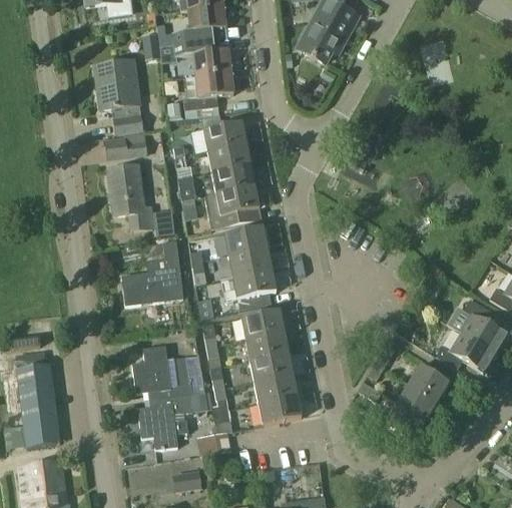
[(85,0),(86,6),(108,3),(109,16),(131,13),(129,0),(85,0)]
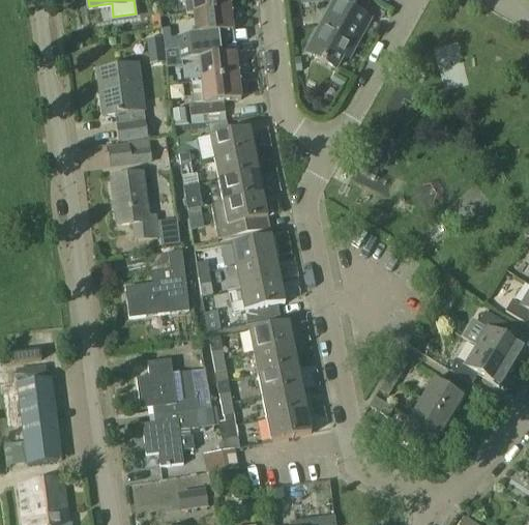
[(185,0),(186,10),(194,10),(231,5),(230,0),(185,0)]
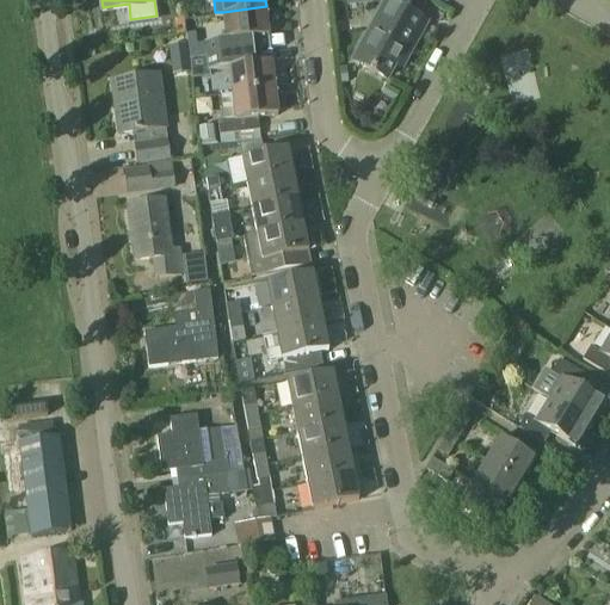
[(407,54),(426,18),(394,0),(386,0),(355,57),(386,75),(400,50),(407,54)]
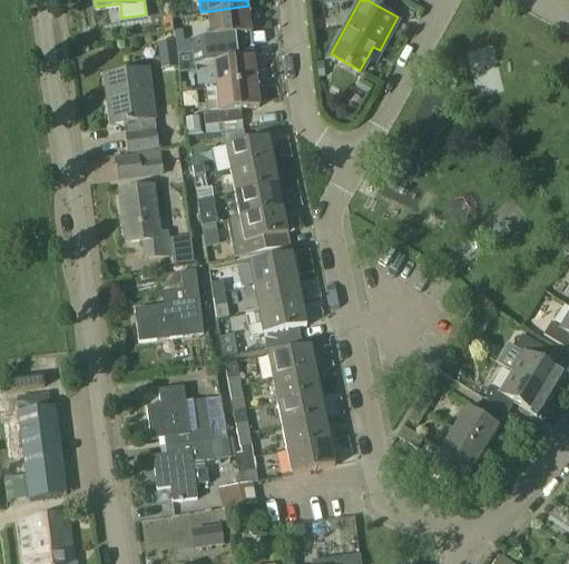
[(212,35),(192,37),(193,50),(236,45),(237,45),(236,32),(251,30),(248,6),(208,11),(212,35)]
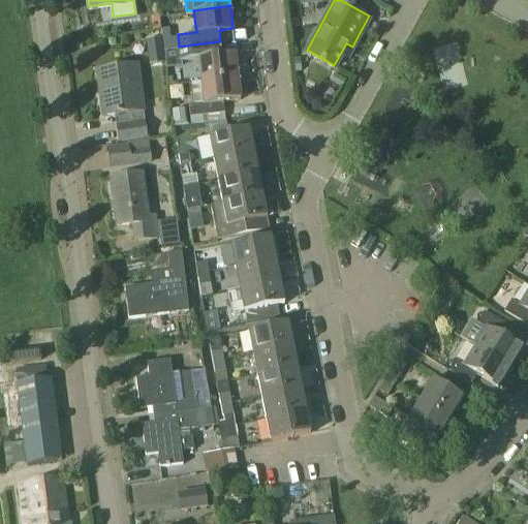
[(160,12),(153,13),(155,27),(162,26),(160,12)]
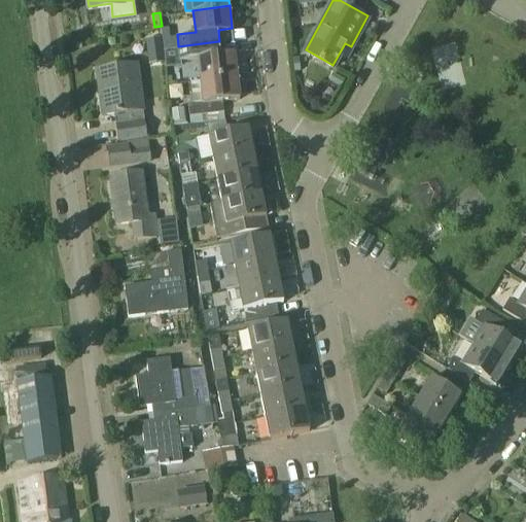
[(169,25),(162,26),(165,47),(178,46),(177,34),(171,34),(169,25)]
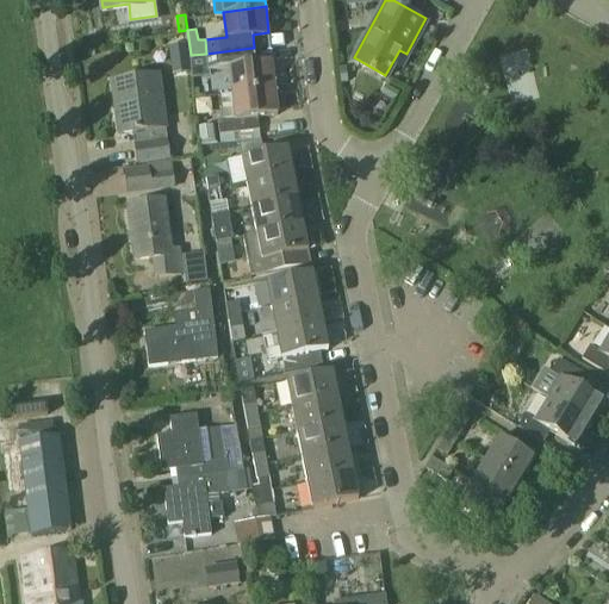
[(169,43),(173,72),(190,69),(186,41),(169,43)]
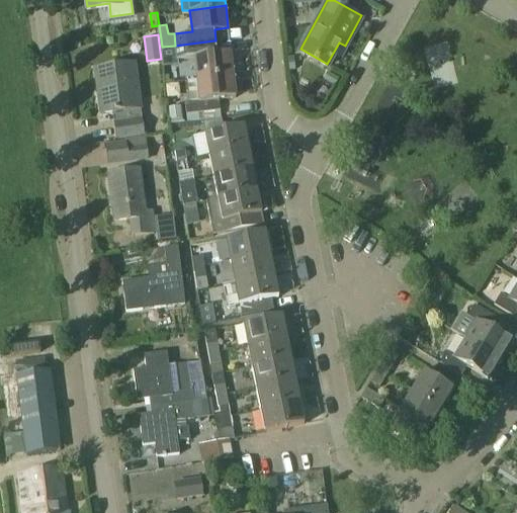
[(214,40),(175,46),(177,61),(195,59),(197,77),(234,72),(231,50),(217,52),(214,40)]
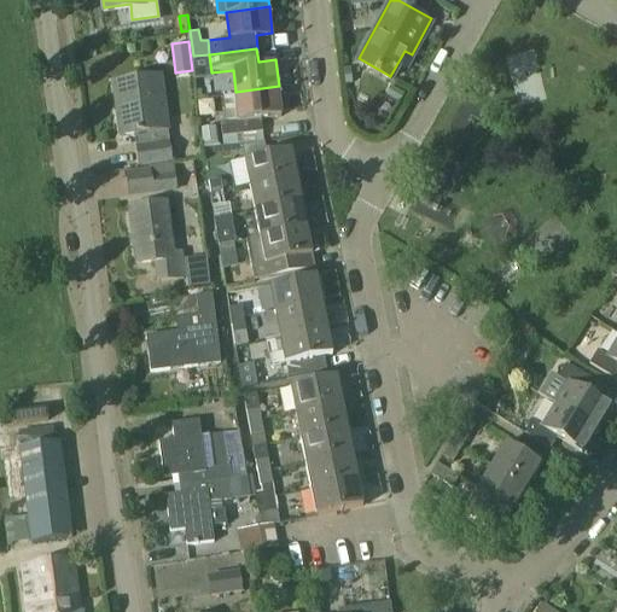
[(209,54),(193,56),(196,76),(211,74),(211,73),(209,54)]
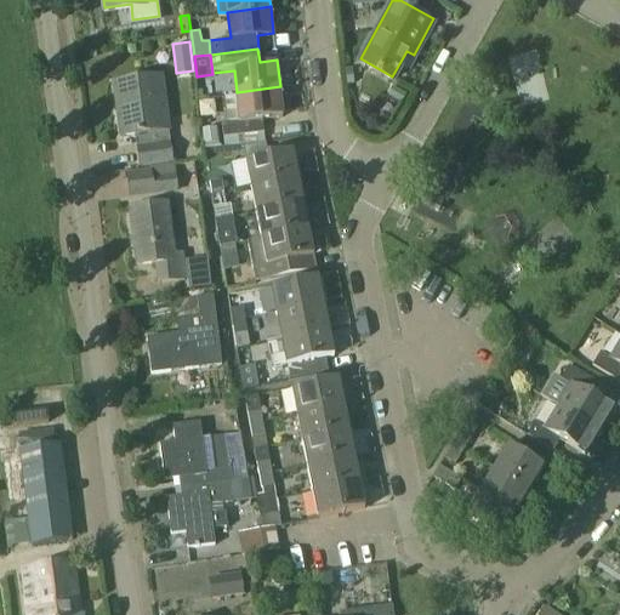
[(121,134),(169,126),(161,72),(114,79),(121,134)]
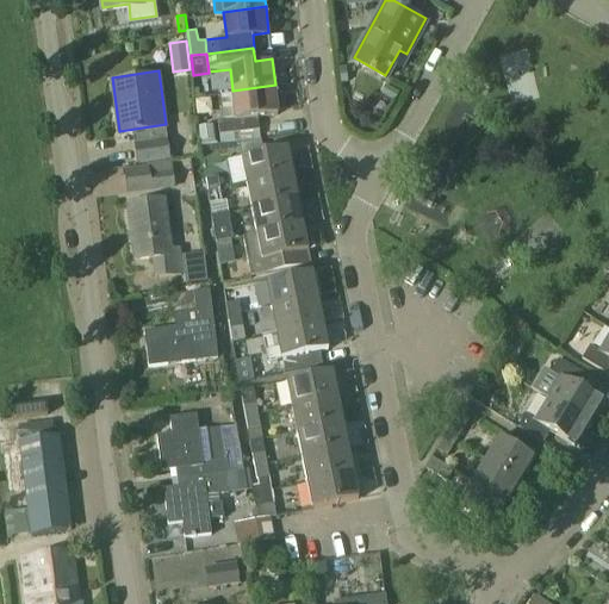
[(399,88),(386,81),(381,89),(395,98),(399,88)]
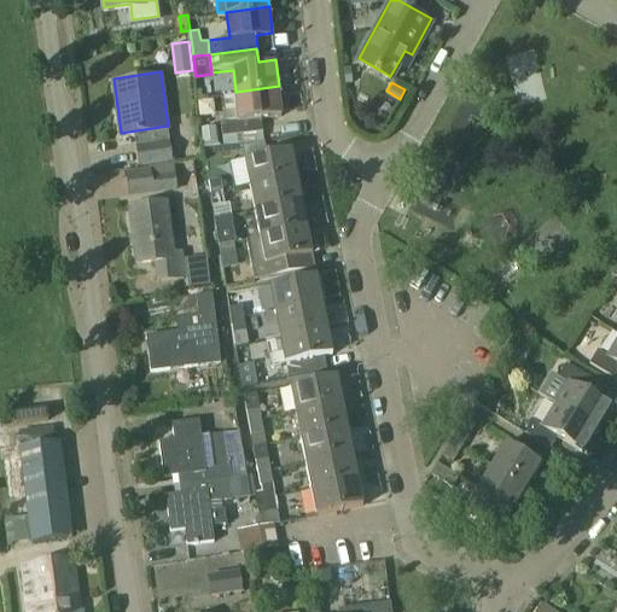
[(281,112),(279,86),(236,92),(239,117),(221,120),(223,133),(263,128),(262,115),(281,112)]
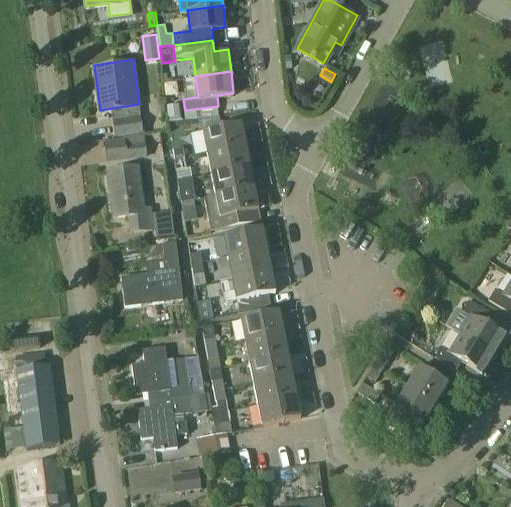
[(178,102),(167,103),(169,115),(179,114),(178,102)]
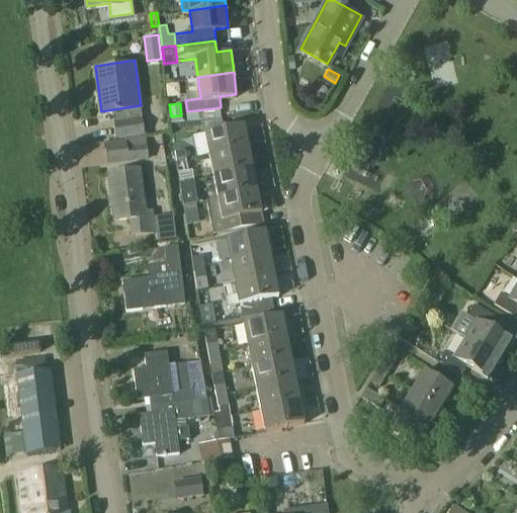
[(125,134),(144,132),(142,117),(114,120),(116,136),(125,134)]
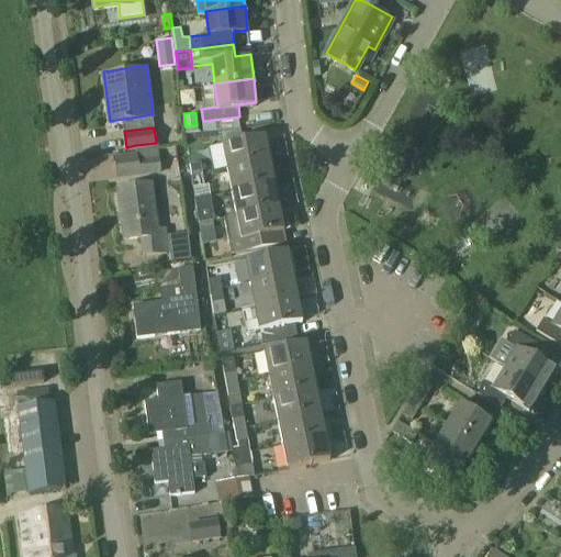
[(227,166),(270,158),(265,134),(223,142),(227,166)]
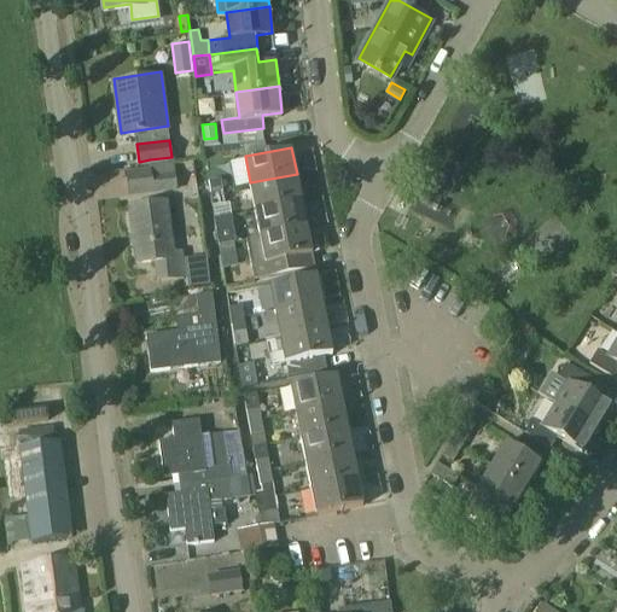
[(174,172),(172,157),(150,159),(151,167),(127,170),(129,191),(176,185),(175,172),(174,172)]
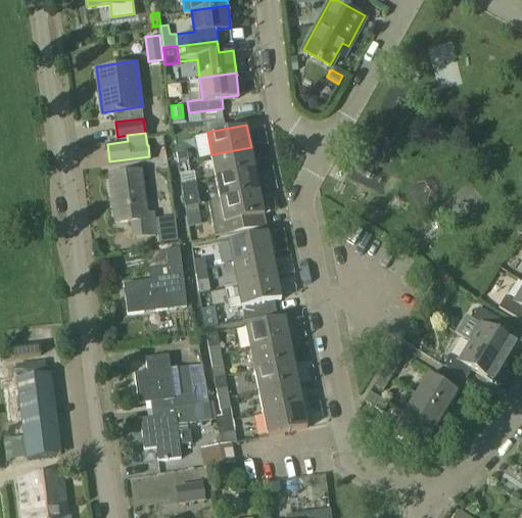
[(255,169),(251,147),(211,154),(216,177),(255,169)]
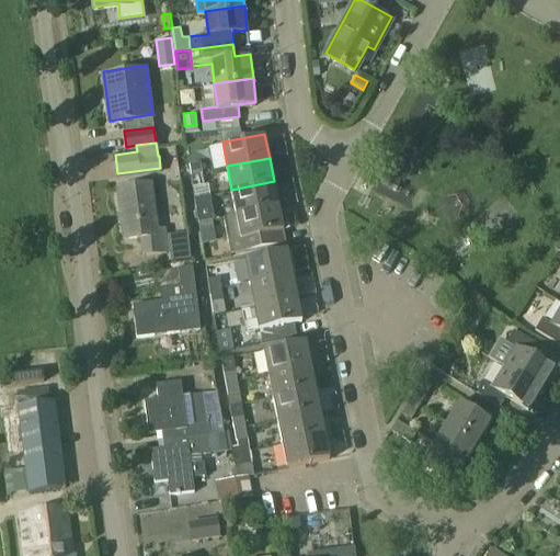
[(191,172),(203,171),(202,159),(190,161),(191,172)]
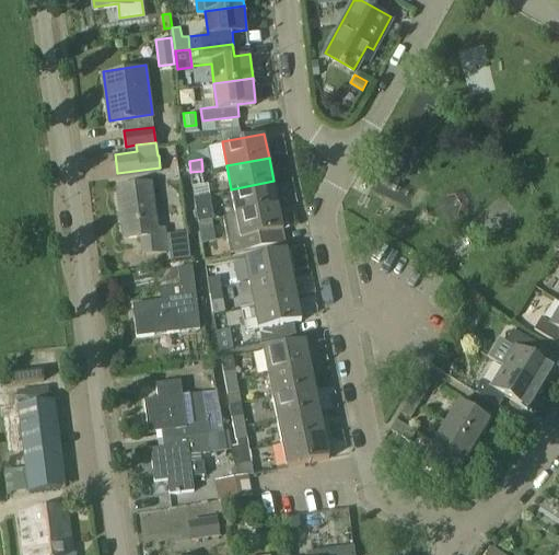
[(205,182),(202,171),(190,172),(193,184),(205,182)]
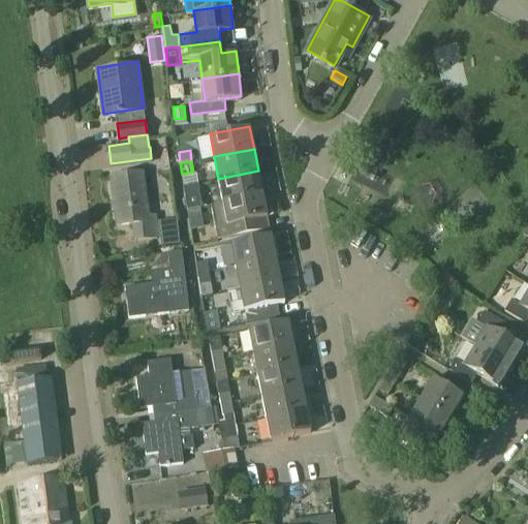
[(135,238),(158,235),(155,217),(149,218),(143,171),(112,175),(118,223),(133,221),(135,238)]
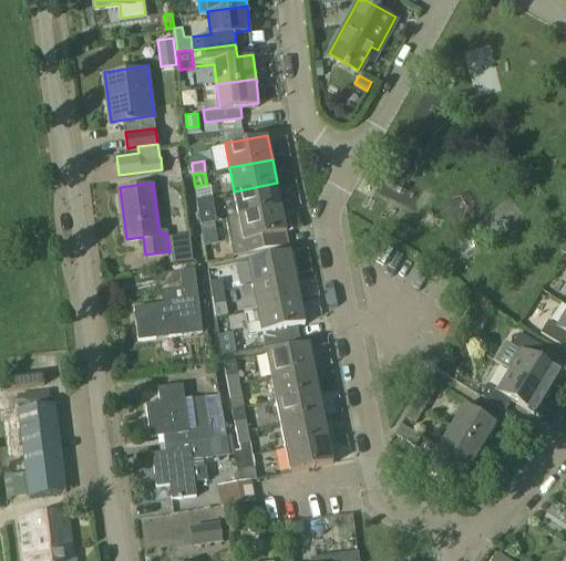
[(281,206),(277,183),(234,191),(239,215),(281,206)]
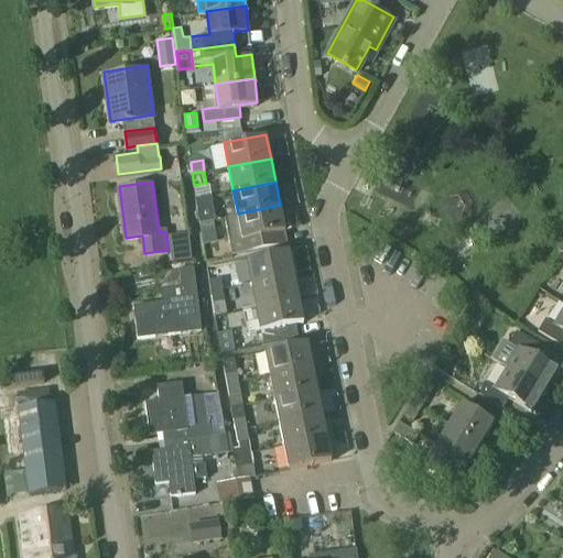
[(195,197),(201,220),(216,217),(212,194),(195,197)]
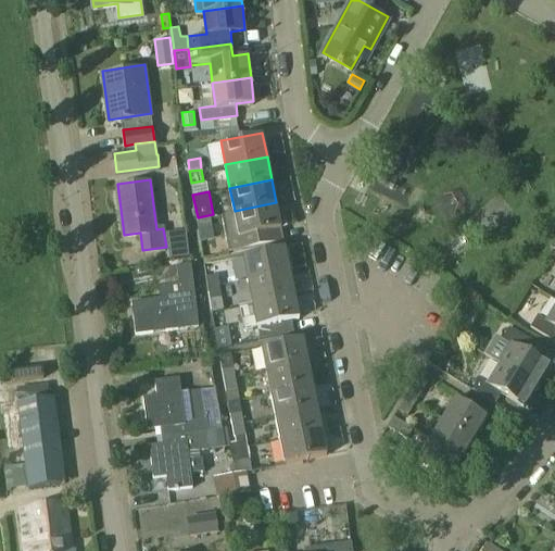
[(284,238),(276,202),(235,211),(222,213),(229,249),(284,238)]
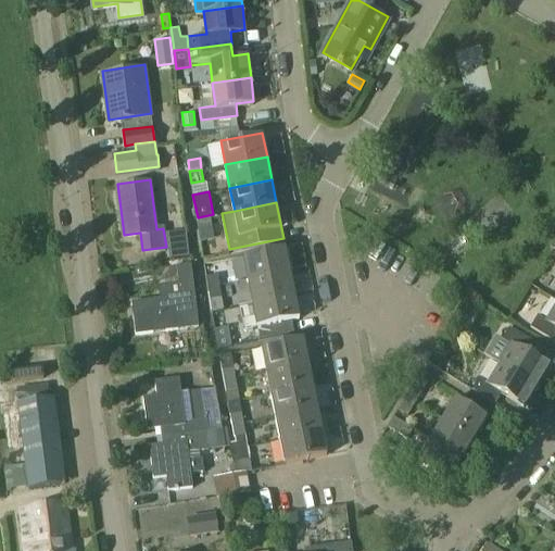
[(171,255),(188,253),(185,228),(167,230),(171,255)]
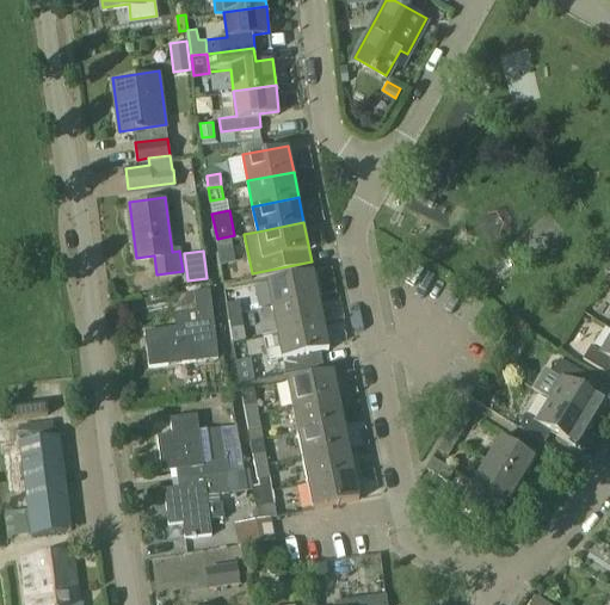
[(272,304),(319,296),(313,270),(267,279),(272,304)]
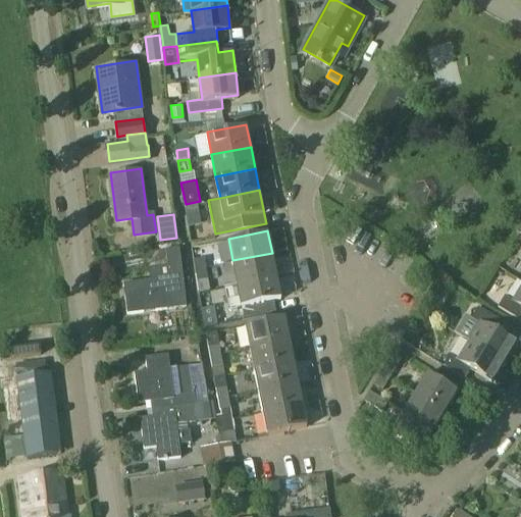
[(385,265),(394,243),(376,236),(367,258),(385,265)]
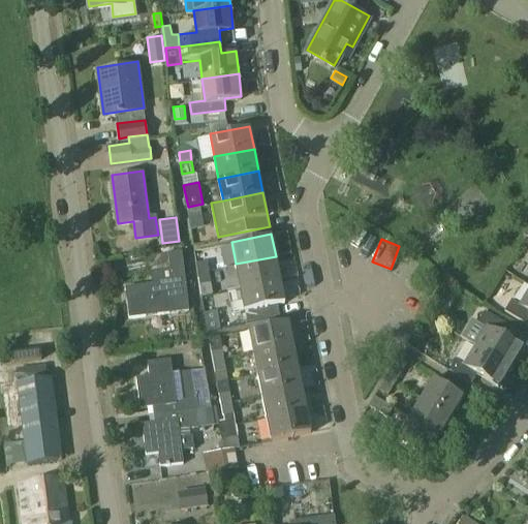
[(182,249),(145,254),(147,271),(151,270),(153,281),(125,285),(129,315),(189,308),(182,249)]
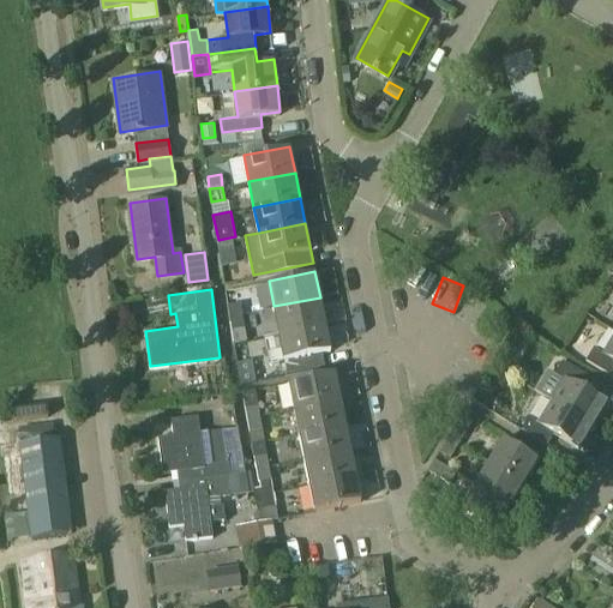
[(274,306),(280,332),(325,323),(320,298),(274,306)]
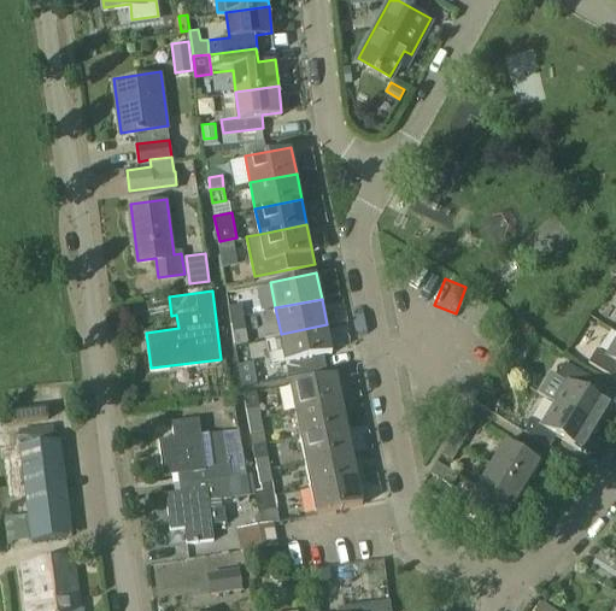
[(229,304),(232,316),(244,315),(242,303),(229,304)]
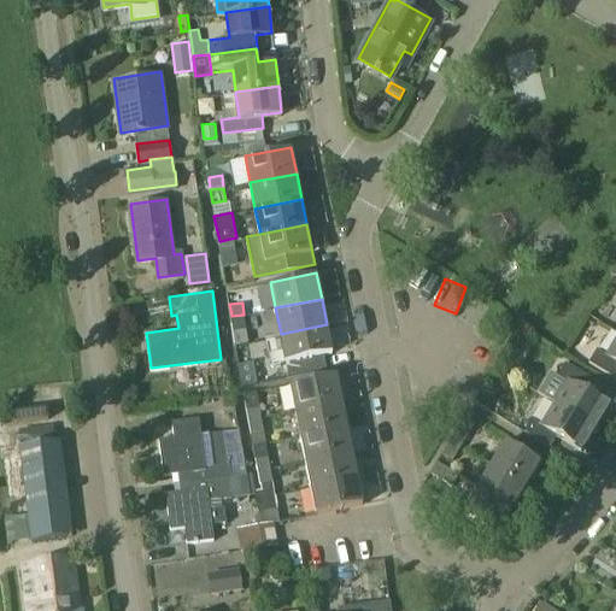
[(244,315),(232,316),(233,329),(246,327),(244,315)]
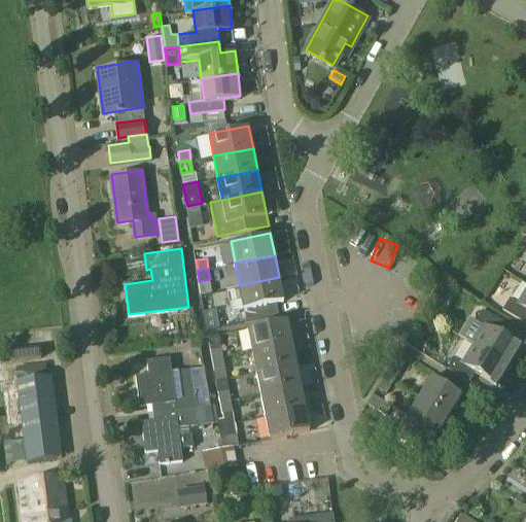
[(284,300),(279,277),(240,285),(226,287),(226,288),(228,288),(232,308),(235,310),(240,309),(242,319),(278,312),(276,301),(284,300)]
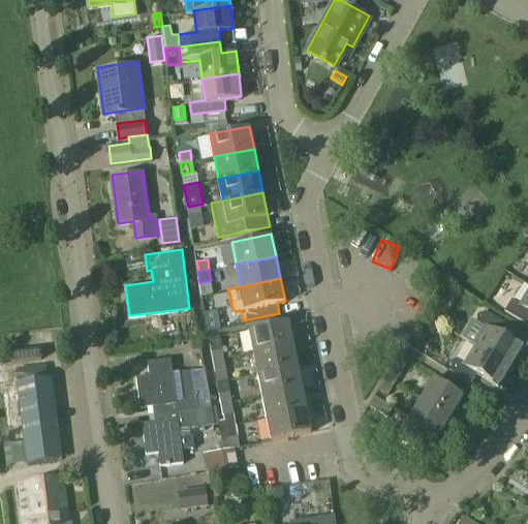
[(527,289),(521,302),(511,297),(505,308),(527,321),(527,289)]
